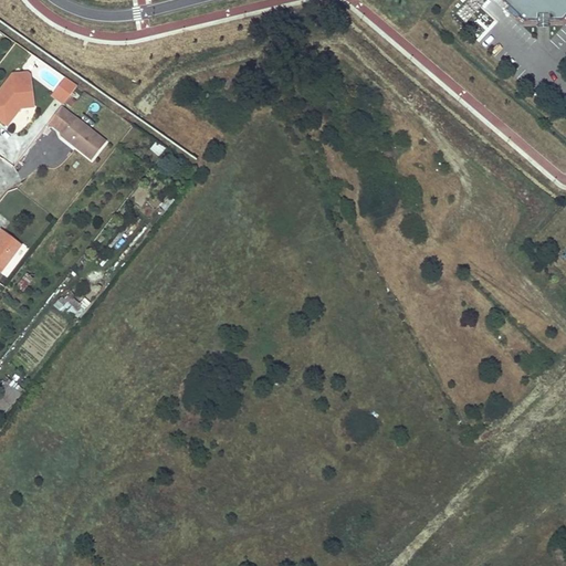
[(565,0),(501,0),(509,7),(517,16),(524,21),(537,21),(536,16),(547,14),(547,21),(562,20),(565,14),(565,0)]
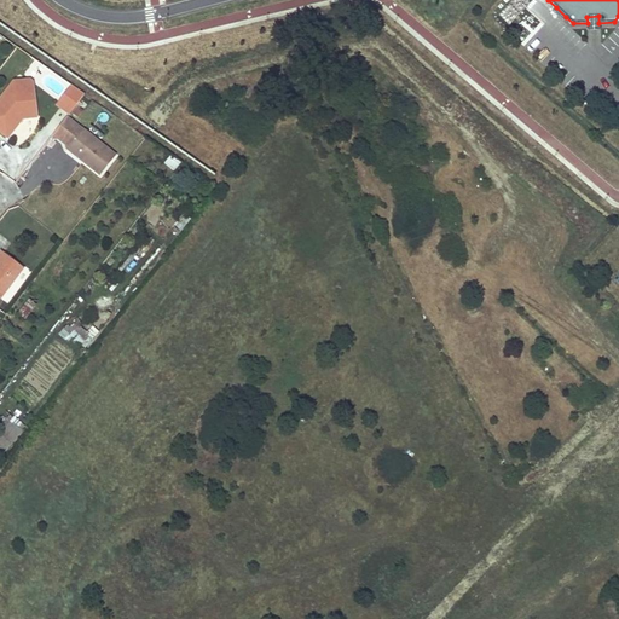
[(563,19),(566,17),(556,7),(554,10),(563,19)]
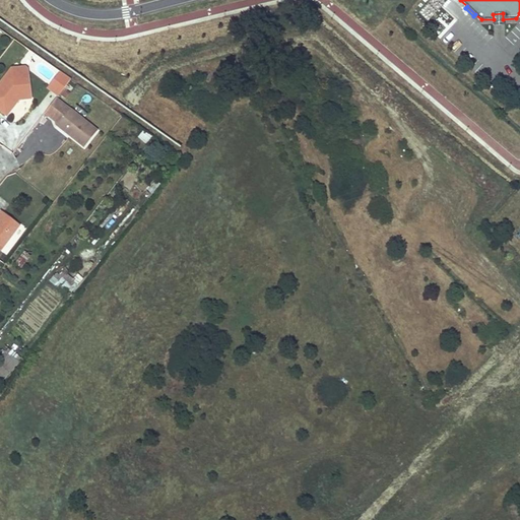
[(503,13),(493,14),(494,19),(494,24),(504,23),(503,19),(503,13)]
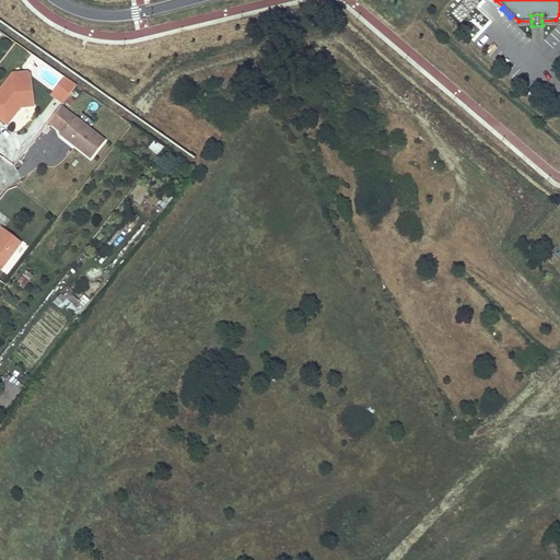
[(12,77),(30,90),(27,77),(23,72),(12,77)]
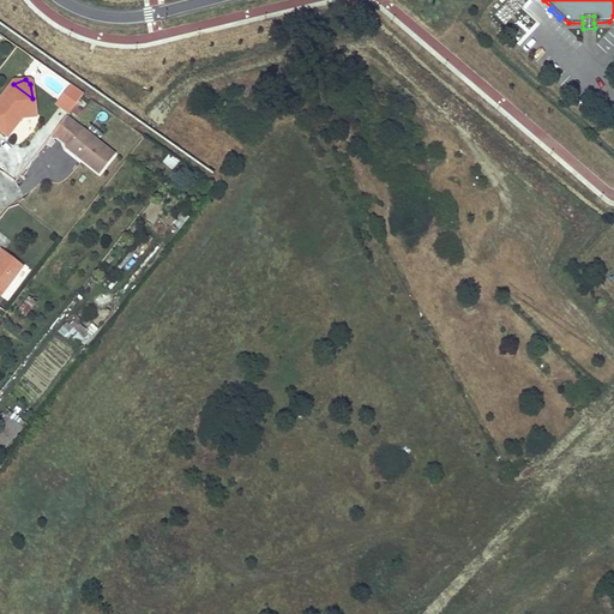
[(35,116),(32,98),(13,84),(0,100),(0,124),(7,130),(14,128),(22,119),(35,116)]
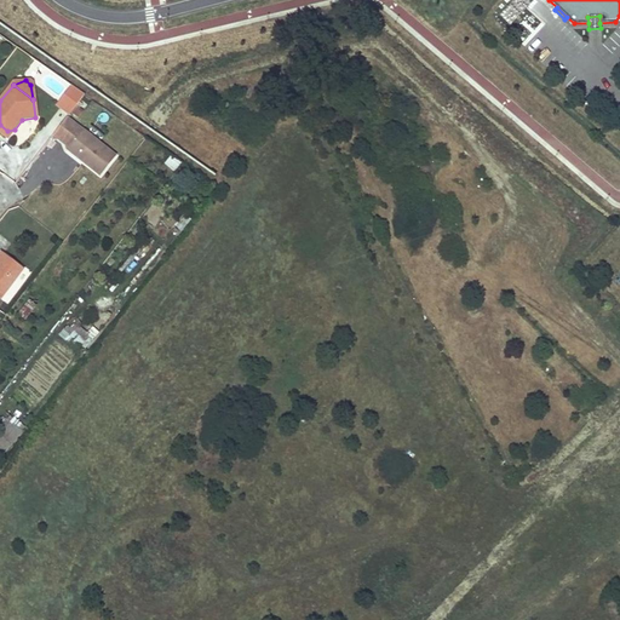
[(81,92),(72,85),(57,103),(69,113),(82,96),(84,93),(81,92)]
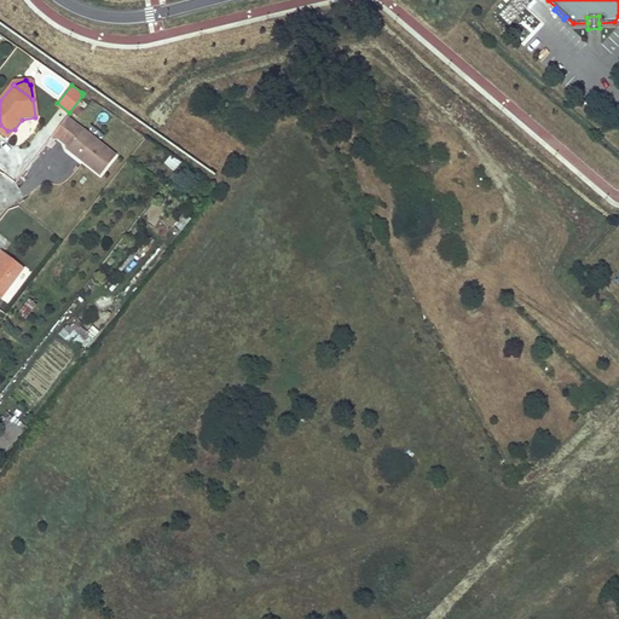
[(52,134),(70,148),(84,131),(67,117),(52,134)]
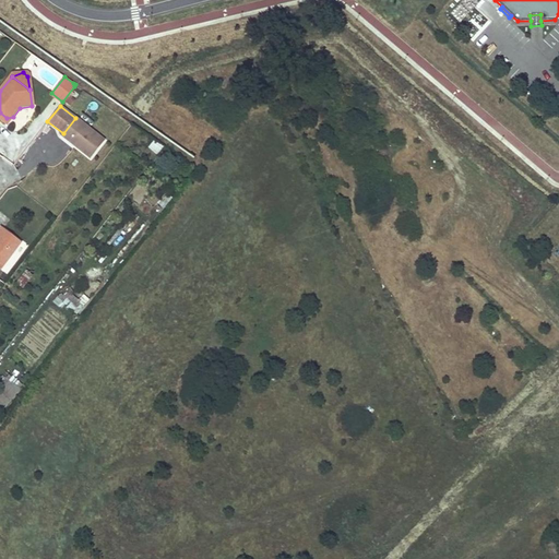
[(0,118),(7,125),(13,117),(7,118),(0,113),(0,118)]
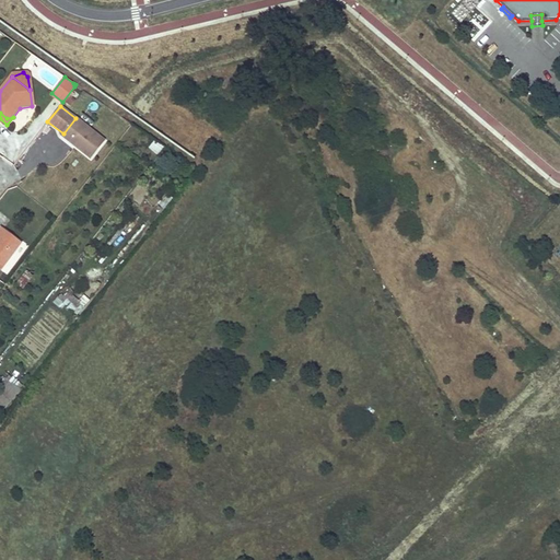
[(91,159),(104,140),(76,118),(63,133),(78,143),(76,147),(91,159)]
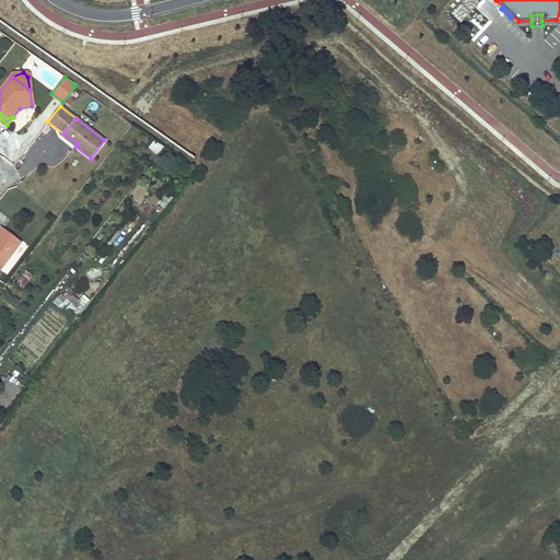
[(76,147),(78,143),(63,133),(61,136),(76,147)]
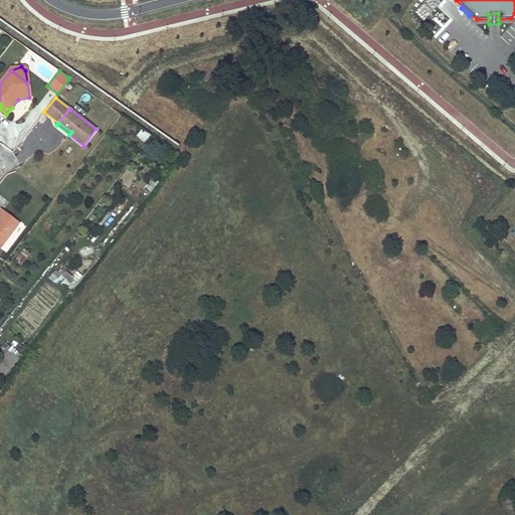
[(146,144),(151,135),(141,129),(136,138),(146,144)]
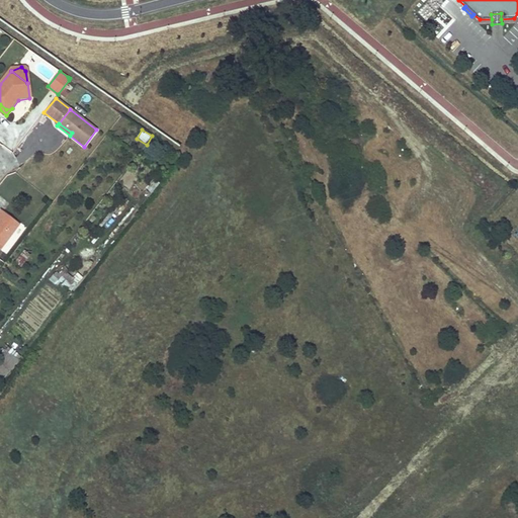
[(0,248),(0,249),(19,223),(2,210),(0,212),(0,248)]
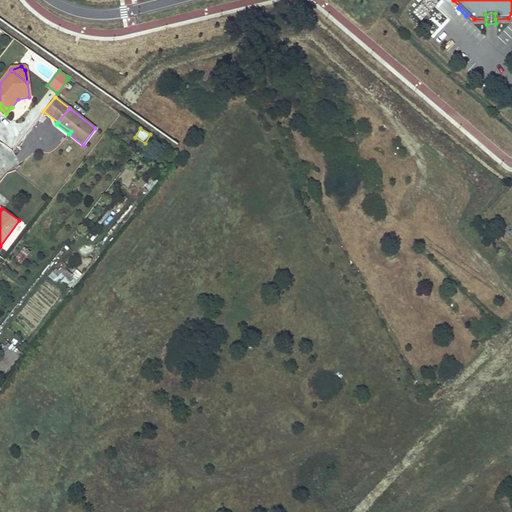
[(23,264),(31,252),(26,248),(17,260),(23,264)]
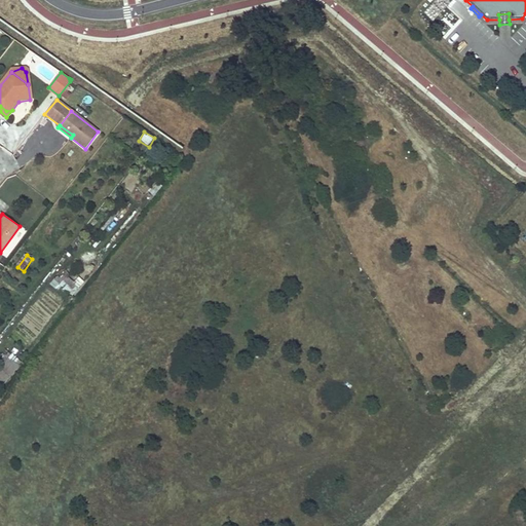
[(0,363),(0,387),(1,387),(20,364),(7,354),(0,363)]
